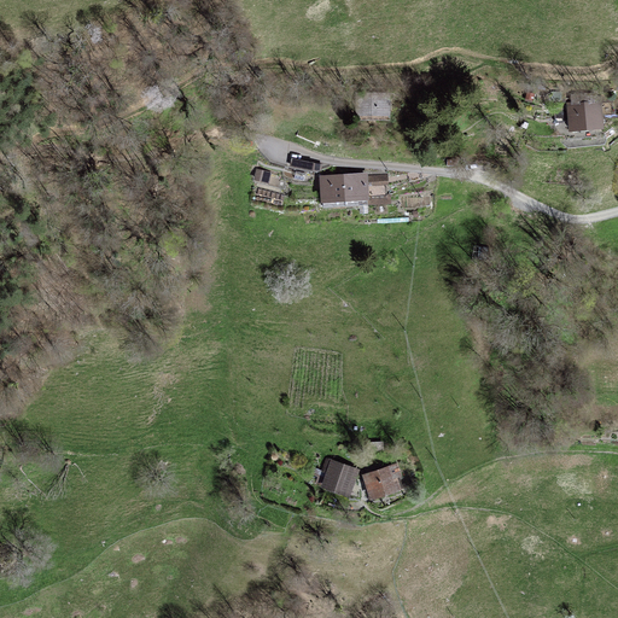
[(356,93),(355,121),(391,122),(390,94),(356,93)]
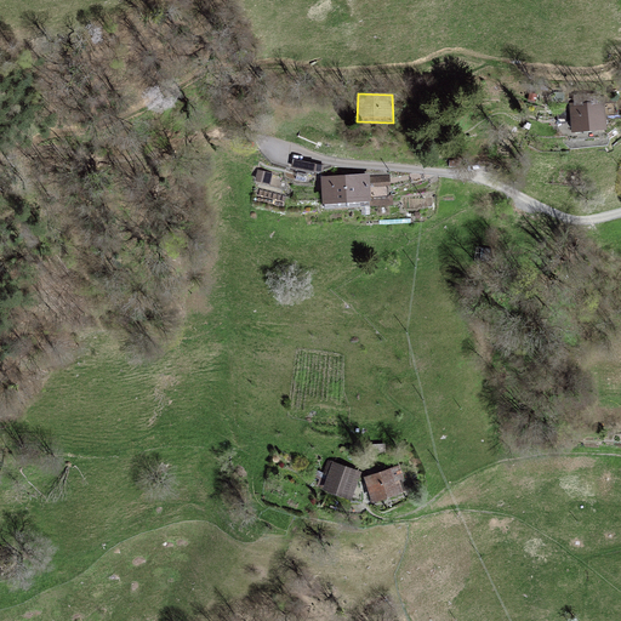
[(605,101),(570,104),(573,134),(608,131),(605,101)]
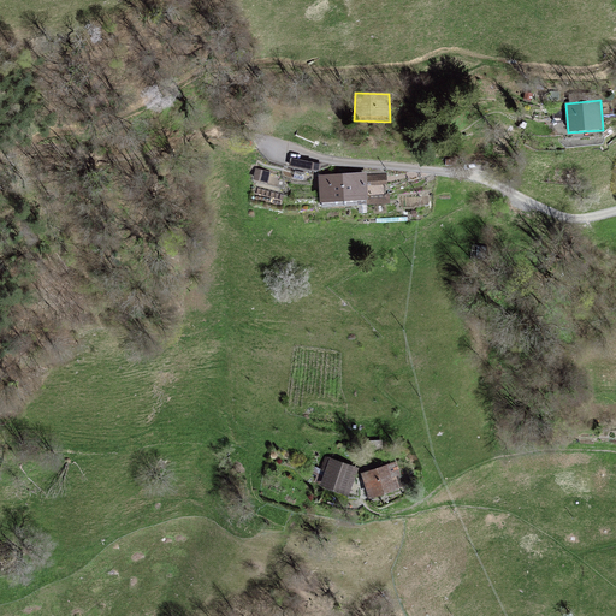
[(321,164),(291,159),(289,167),(313,172),(320,171),(321,164)]
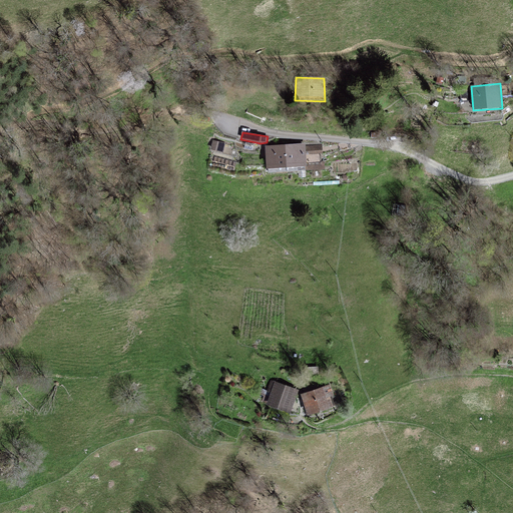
[(226,144),(212,140),(210,150),(224,153),(226,144)]
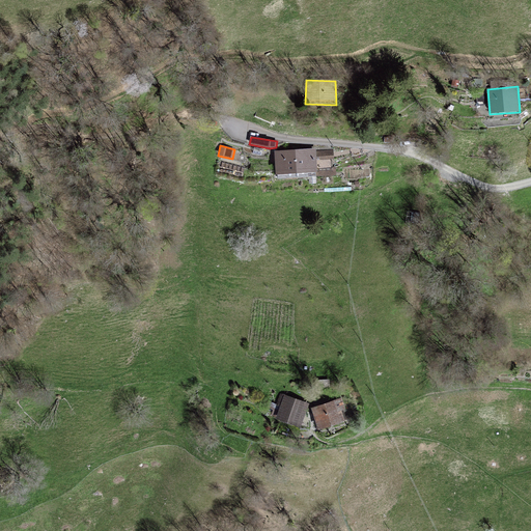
[(316,148),(275,151),(277,175),(278,175),(278,179),(315,176),(315,173),(317,173),(317,161),(334,160),(334,149),(316,150),(316,148)]
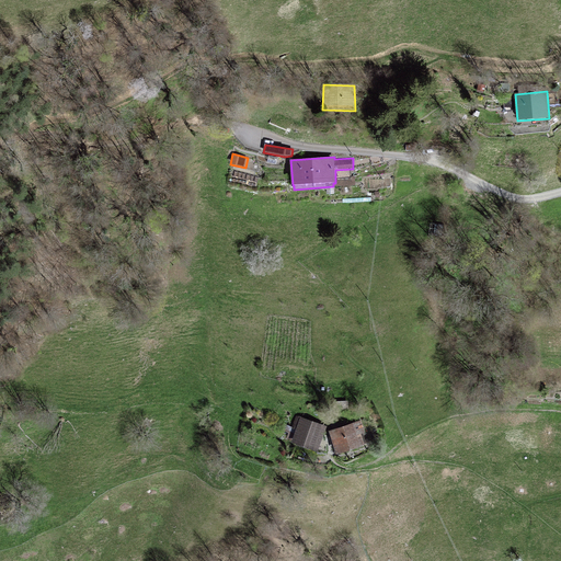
[(327,426),(296,416),(285,442),(318,453),(327,426)]
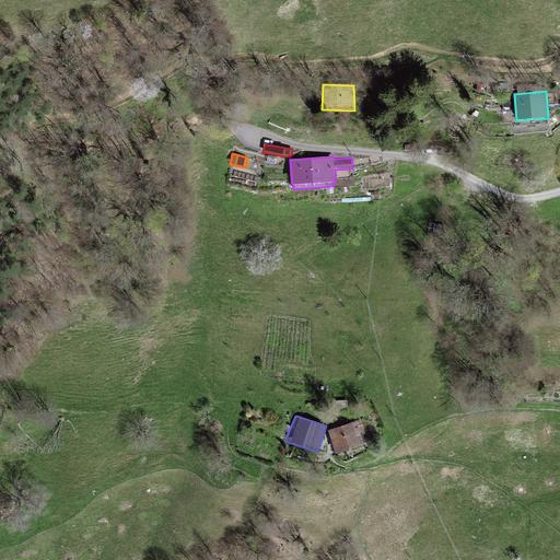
[(360,420),(328,431),(336,454),(365,445),(361,433),(364,432),(360,420)]
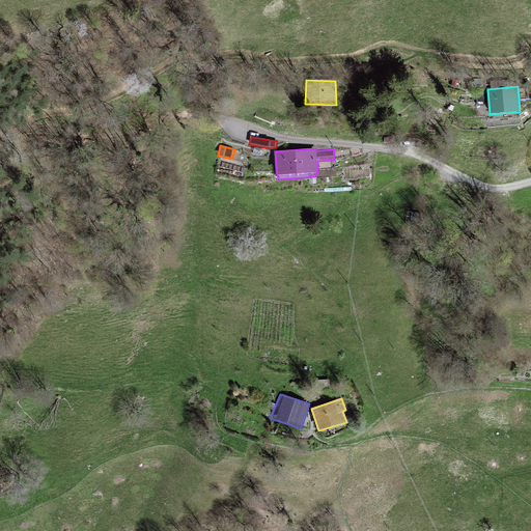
[(0,484),(12,482),(9,465),(0,466),(0,484)]
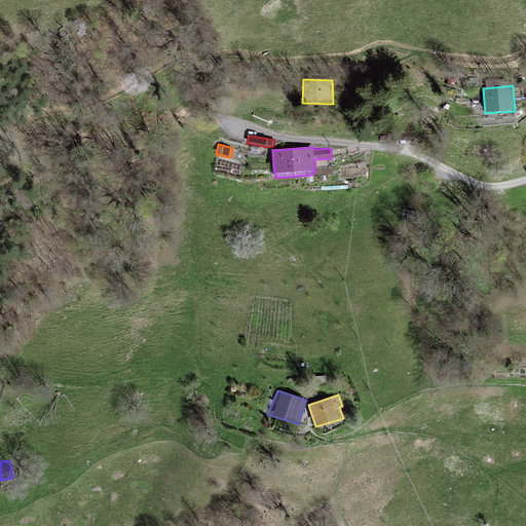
All buildings are outlined.
